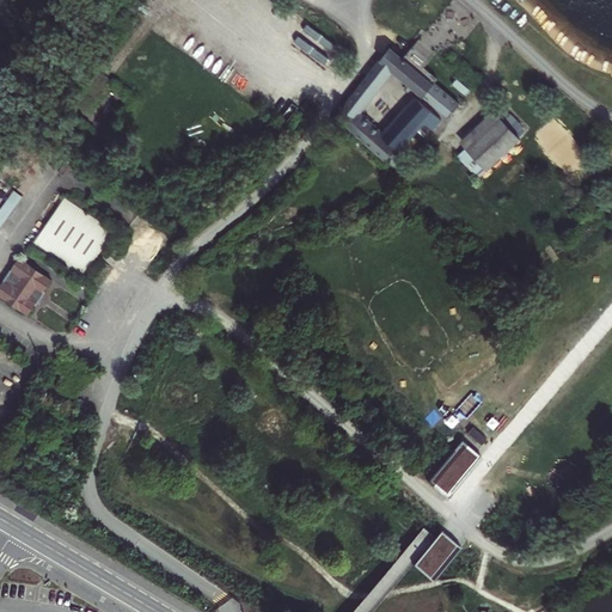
[(414,50),(401,38),(377,68),(387,78),(395,69),(451,117),(461,104),(436,83),(439,80),(426,68),(432,61),(417,47),(414,50)]
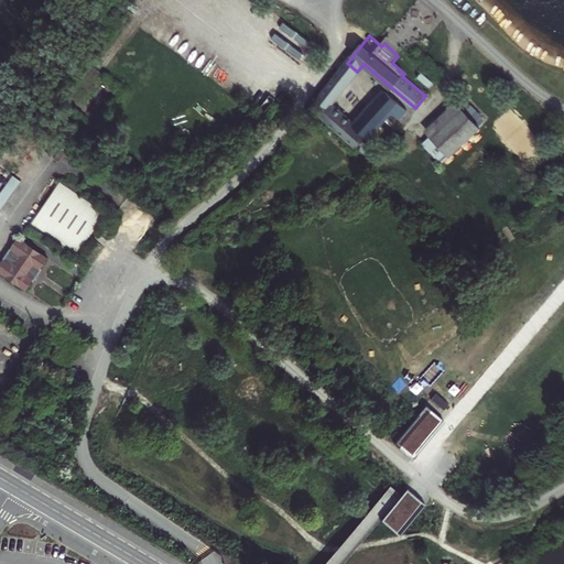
[(357,72),(347,63),(340,71),(351,79),(357,72)]
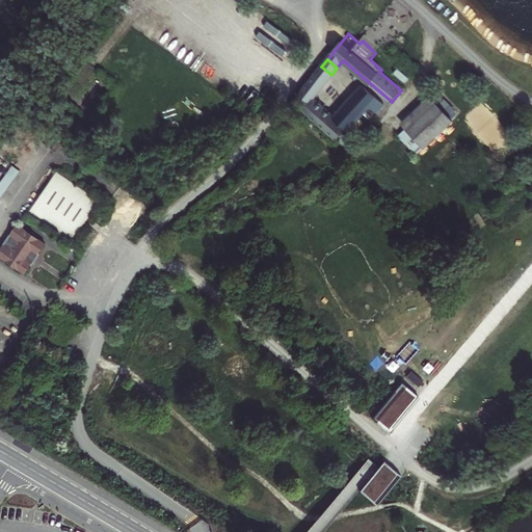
[(313,98),(331,75),(321,67),(293,101),(328,132),(338,140),(362,114),(369,106),(377,113),(384,104),(365,86),(335,117),(313,98)]
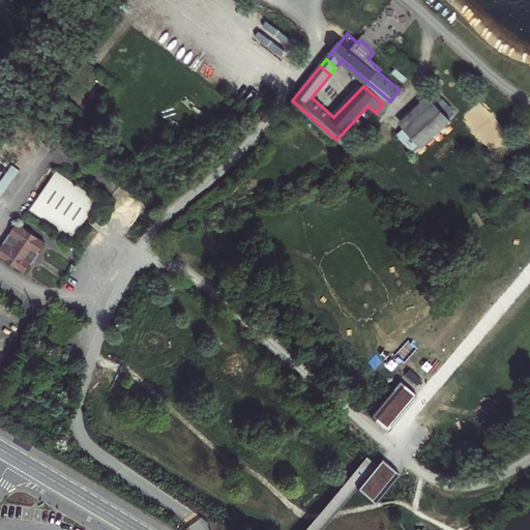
[(429,96),(399,123),(403,128),(396,135),(412,152),(419,146),(421,148),(450,121),(449,119),(455,113),(438,94),(432,100),(429,96)]
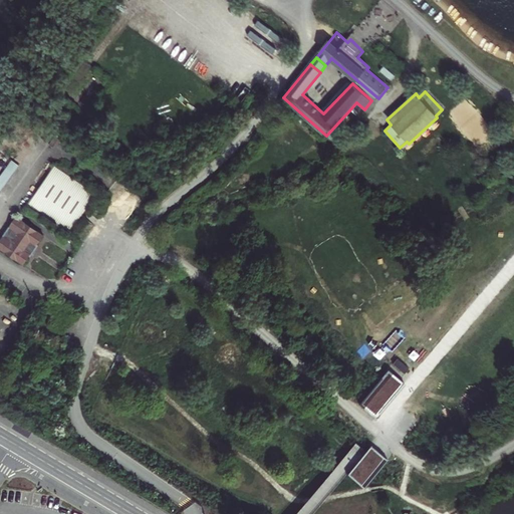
[(0,189),(1,190),(19,166),(12,161),(0,176),(0,189)]
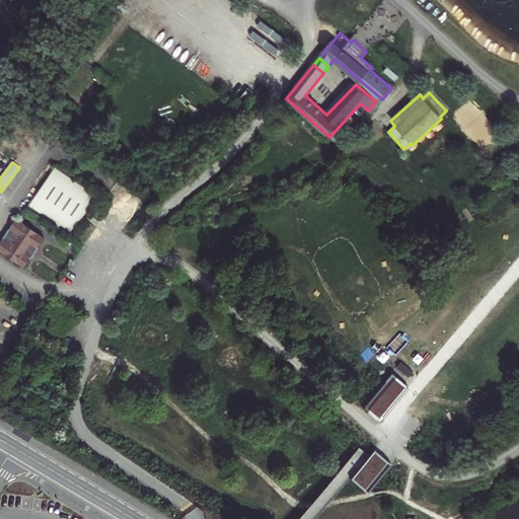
[(97,197),(56,168),(30,205),(72,232),(97,197)]
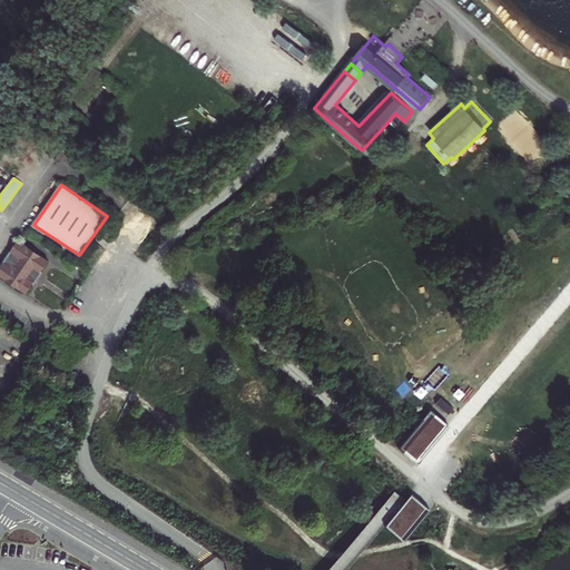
[(50,263),(19,242),(0,271),(0,275),(29,294),(35,285),(37,285),(45,273),(43,272),(50,263)]
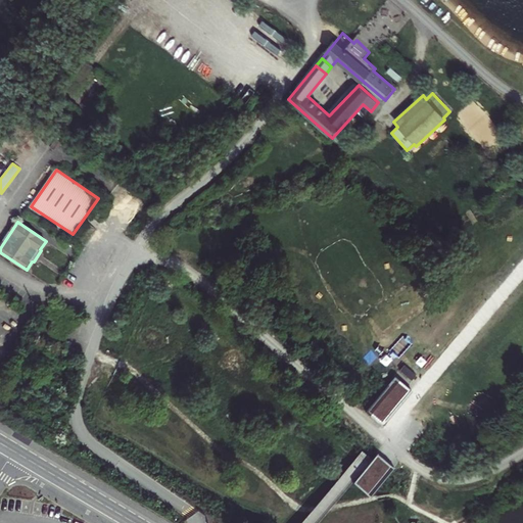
[(66,307),(53,301),(48,312),(59,319),(61,316),(66,307)]
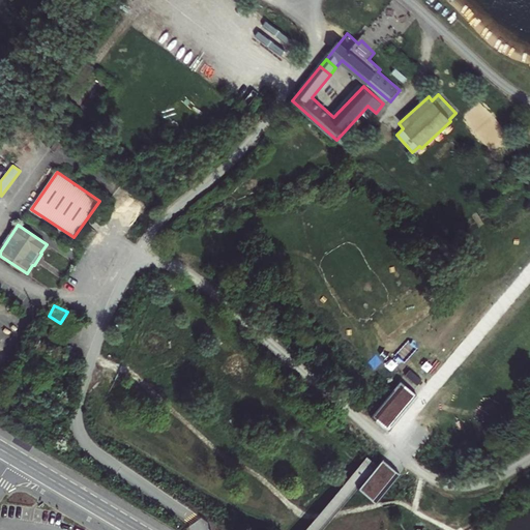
[(401,382),(372,414),(385,425),(414,393),(401,382)]
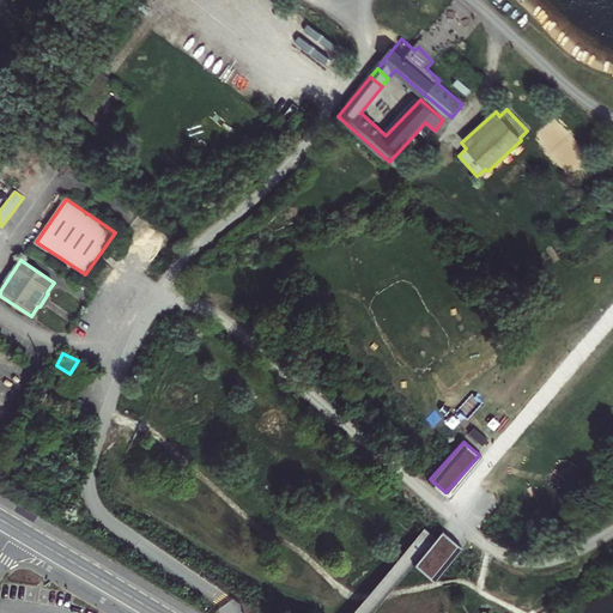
[(449,538),(441,530),(429,546),(414,563),(432,577),(459,546),(449,538)]
